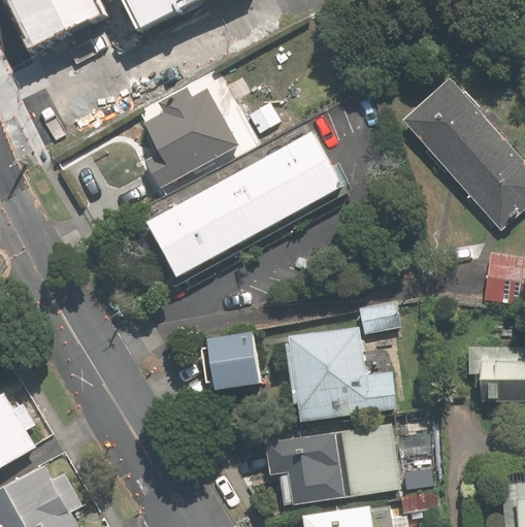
[(8,0),(35,53),(107,18),(99,0),(8,0)]
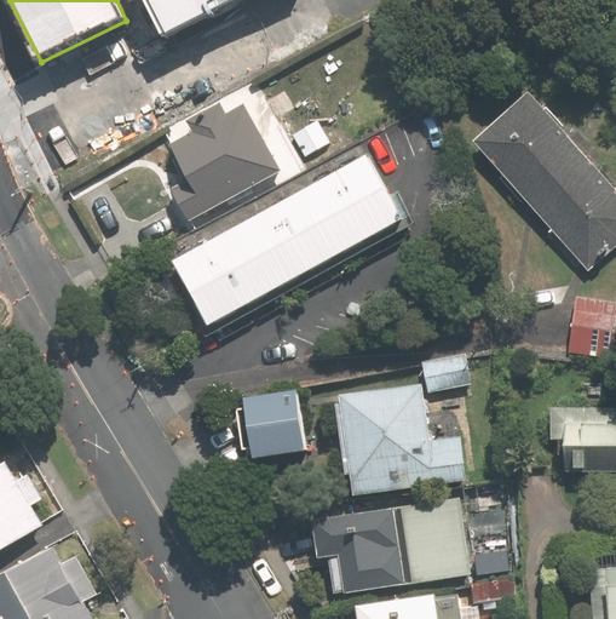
[(138,0),(165,52),(269,0),(138,0)]
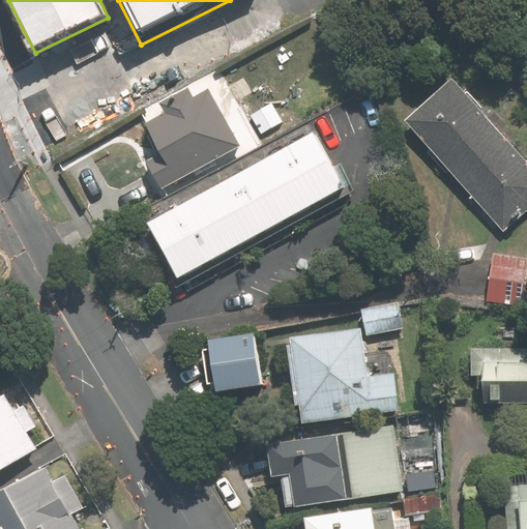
[(503,229),(526,207),(526,158),(450,75),(403,117),(503,229)]
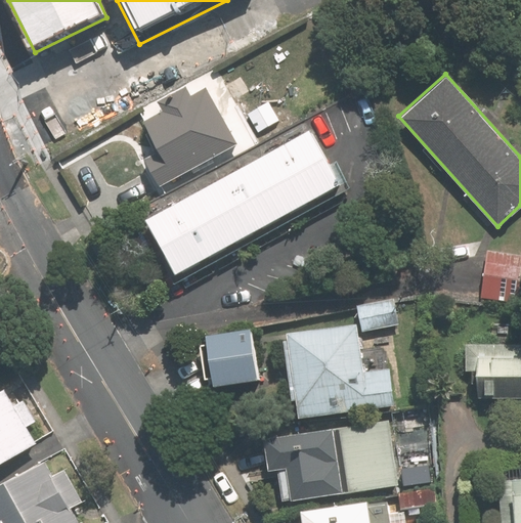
[(163,111),(145,120),(160,146),(144,155),(158,182),(160,185),(235,146),(233,142),(206,88),(192,95),(188,86),(158,101),(163,111)]
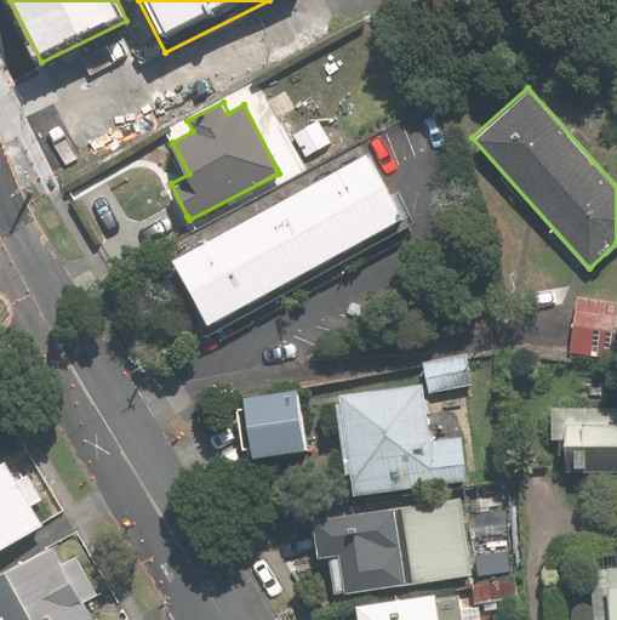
[(169,267),(207,337),(403,229),(364,159),(169,267)]
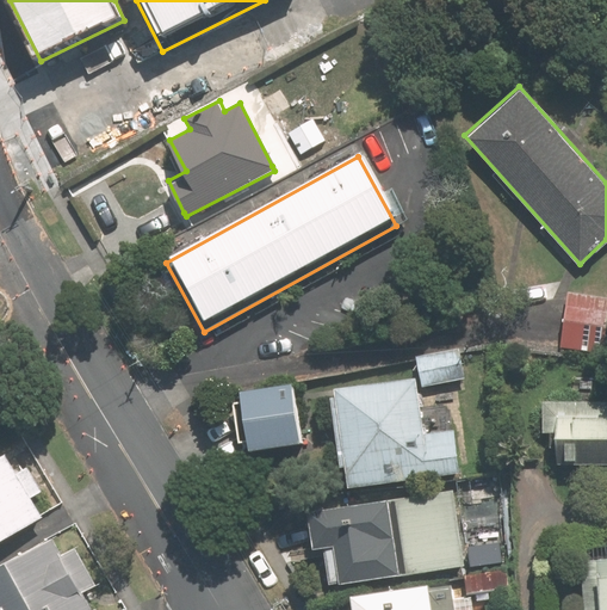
[(606,319),(606,297),(565,293),(557,350),(601,357),(606,319)]
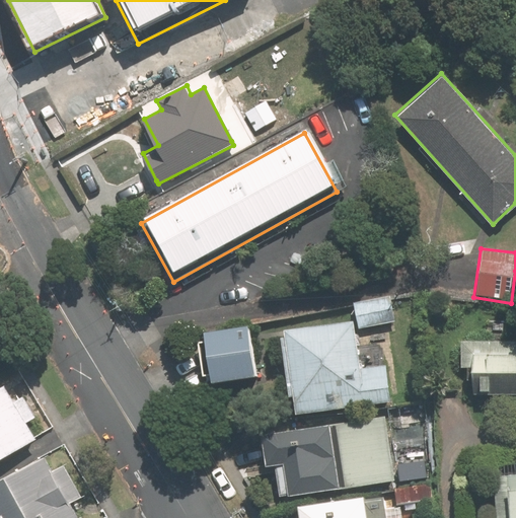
[(292,394),(295,413),(390,399),(384,361),(360,365),(354,320),(283,329),(284,336),(280,337),(288,395),(292,394)]
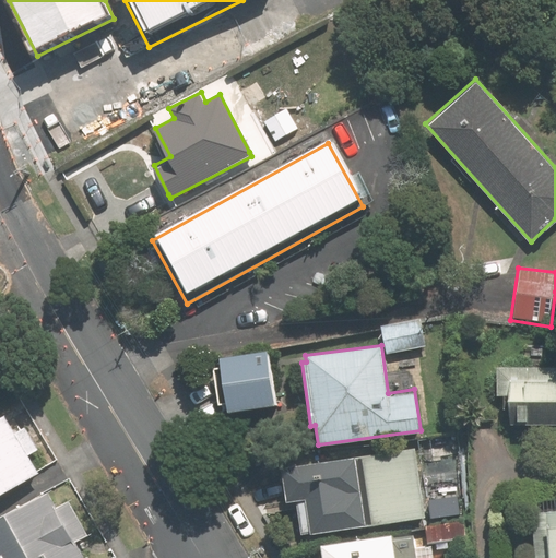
[(221,357),(227,412),(275,405),(268,351),(221,357)]
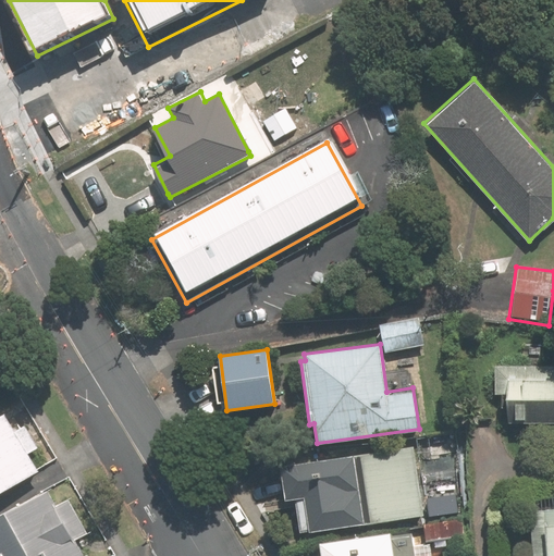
[(553,406),(553,362),(494,362),(494,392),(501,392),(501,406),(553,406)]
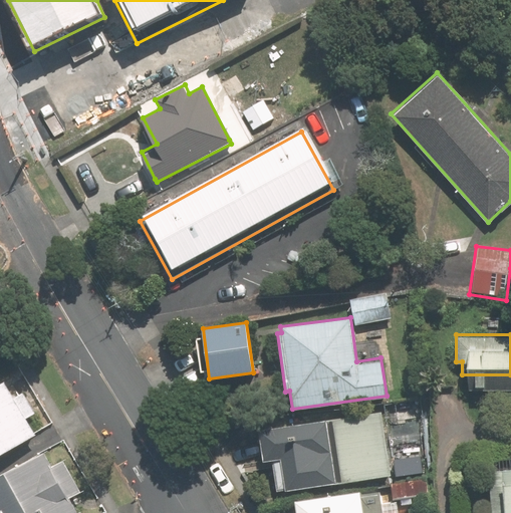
[(0,457),(38,433),(7,380),(0,383),(0,457)]
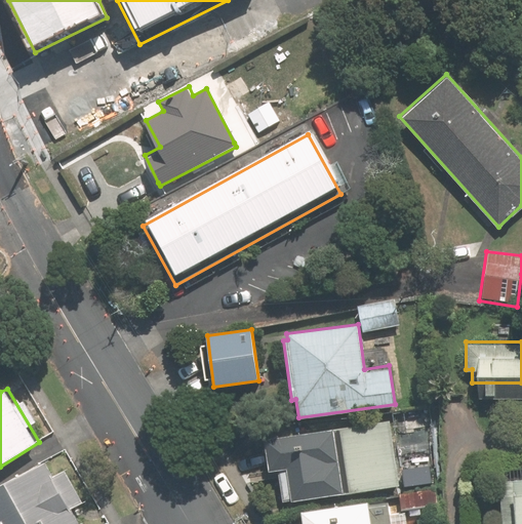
[(282,504),(363,492),(358,456),(372,454),(368,422),(266,437),(271,472),(277,471),(282,504)]
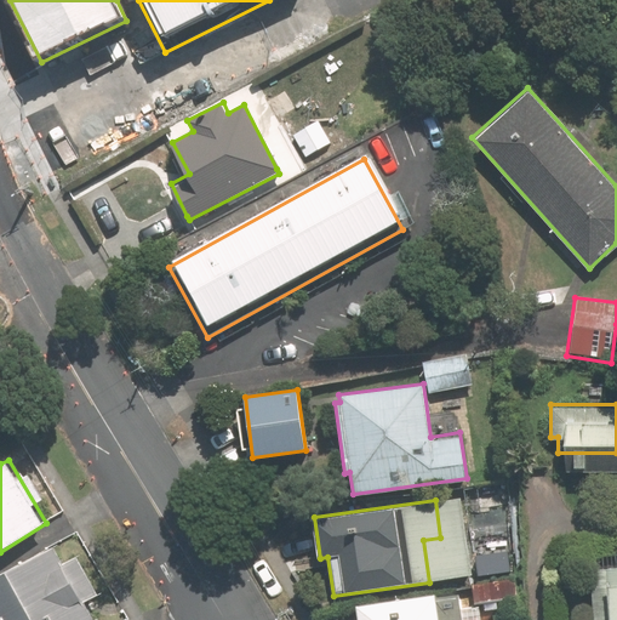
[(53,546),(0,574),(0,619),(92,619),(93,619),(85,606),(100,596),(76,556),(64,563),(53,546)]
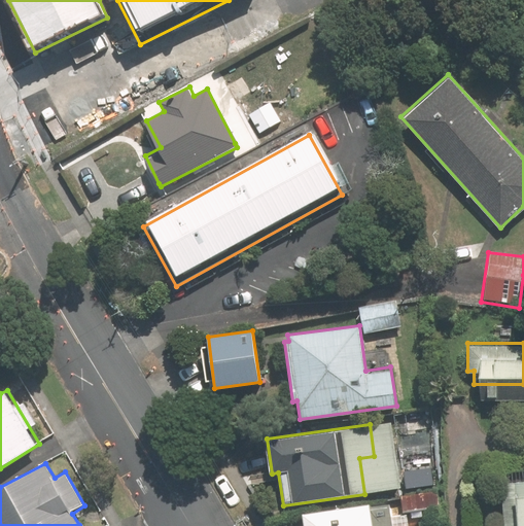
[(523,525),(523,482),(499,484),(501,525),(523,525)]
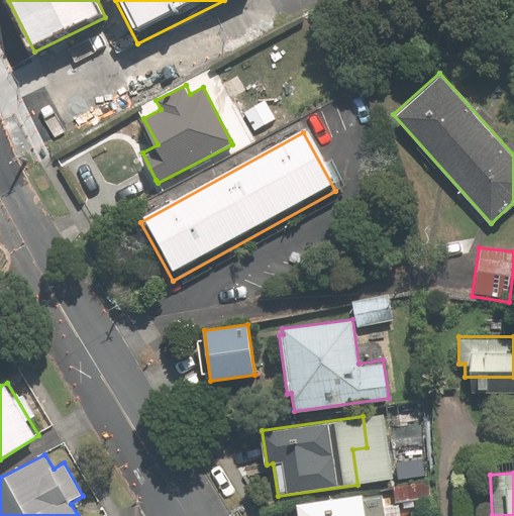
[(363,499),(362,495),(306,503),(308,515),(385,515),(383,496),(363,499)]
